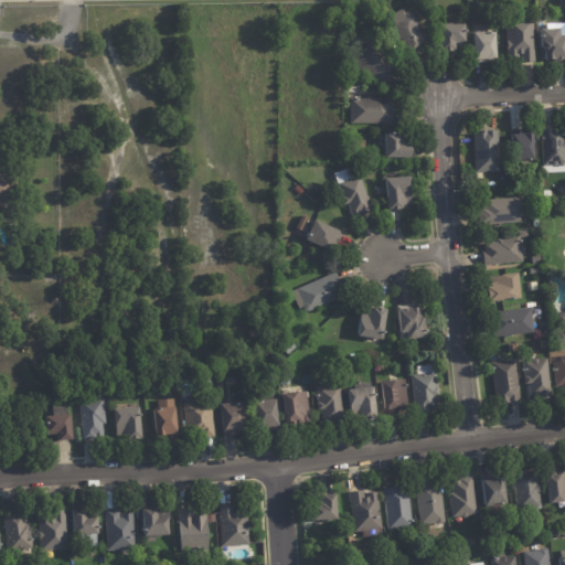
[(406,10),(407,13),(411,12),(414,13),(433,46),(423,52),(425,55),(412,62),(387,19),(390,18),(387,14),(393,11),(395,16),(405,9),(406,10)]
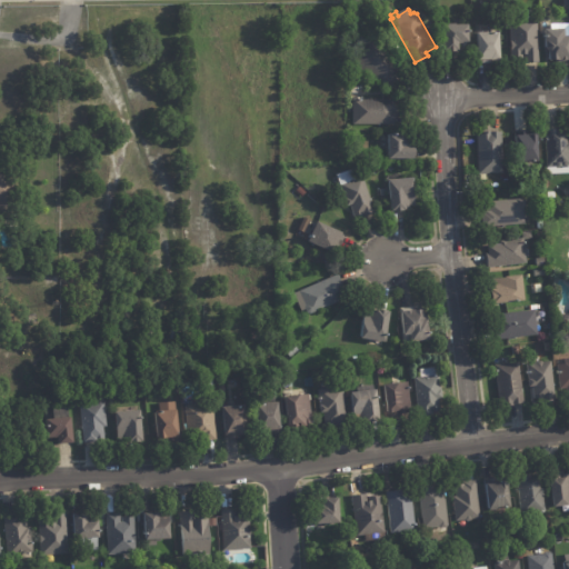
[(540,20),(542,62),(528,63),(528,59),(515,59),(512,10),(536,9),(537,20),(540,20)]
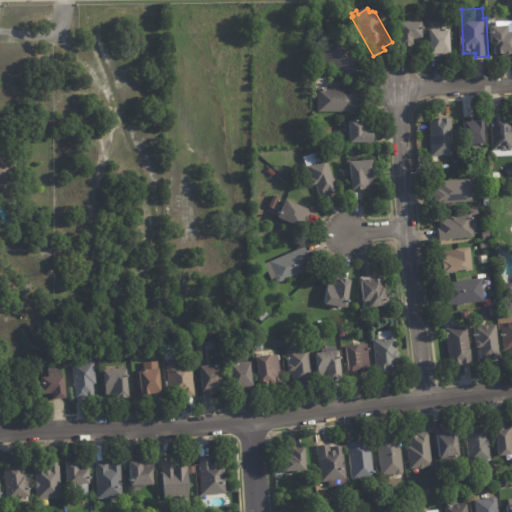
[(410,46),(402,46),(402,45),(399,45),(399,23),(421,22),(421,37),(416,37),(416,39),(412,39),(412,45),(410,45),(410,46)]
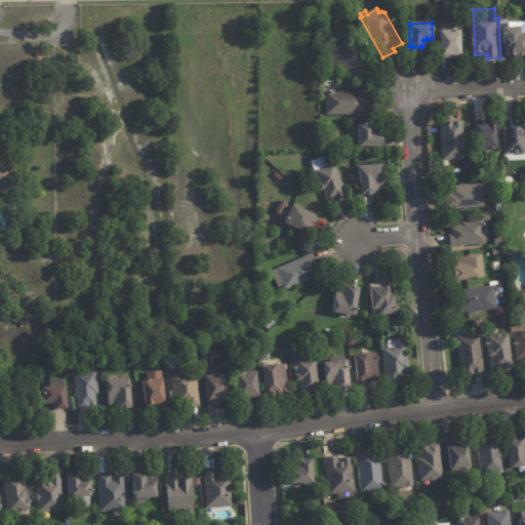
[(524,55),(524,58),(514,58),(514,55),(508,55),(507,47),(503,44),(502,27),(521,26),(521,33),(524,33),(524,55)]
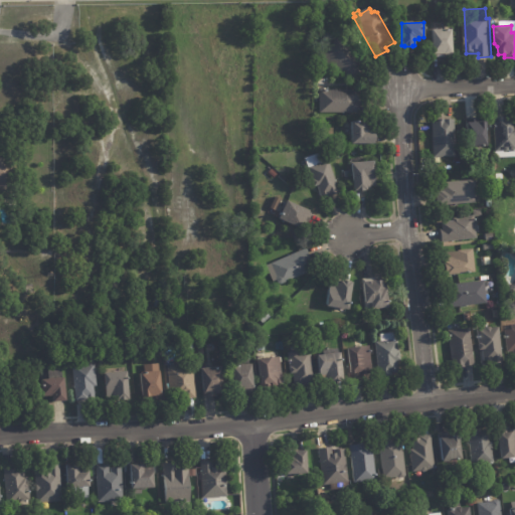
[(453,54),(444,54),(445,57),(433,58),(433,54),(434,54),(433,30),(452,29),(453,54)]
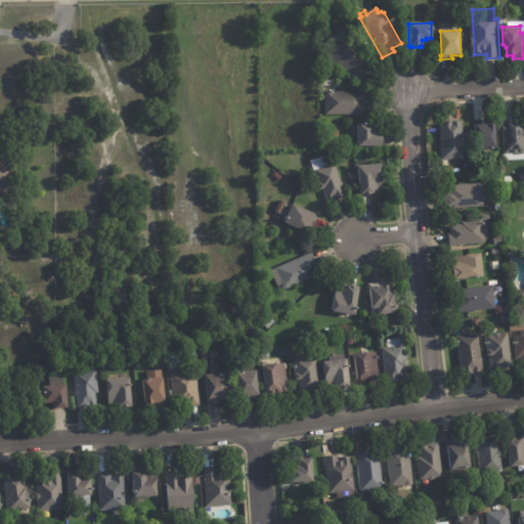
[(367,77),(361,85),(329,60),(344,41),(373,62),(365,73),(369,75),(367,77)]
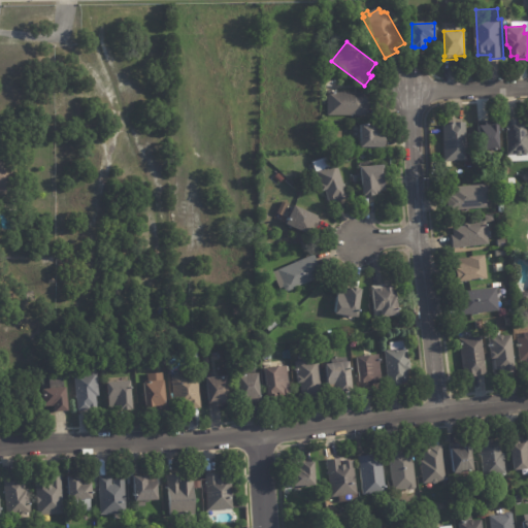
[(325,68),(335,72),(333,76),(324,72),(325,68)]
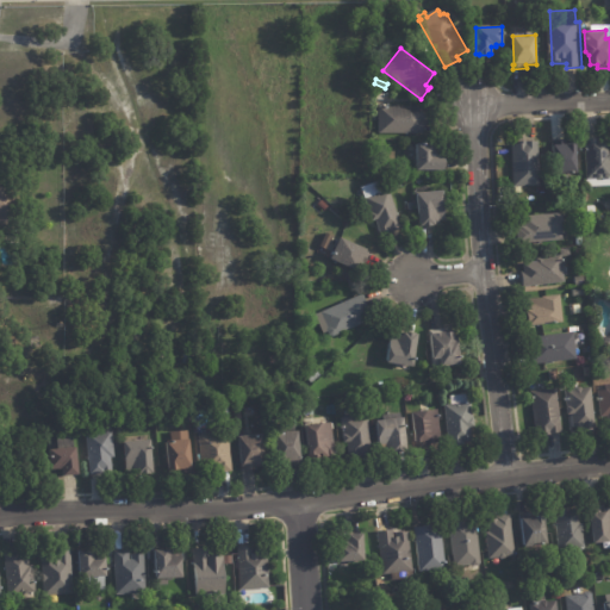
[(427,119),(427,122),(425,122),(425,135),(408,135),(408,136),(405,136),(405,135),(380,135),(380,107),(424,106),(424,116),(427,116),(427,119)]
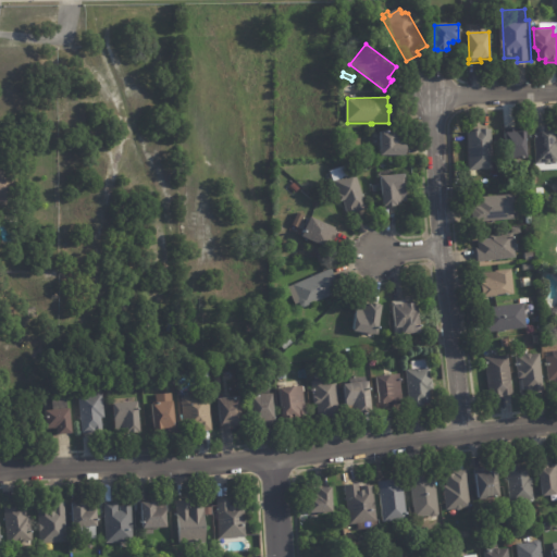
[(556,163),(553,163),(548,163),(547,165),(545,165),(542,163),(534,164),(532,126),(552,125),(553,140),(556,140),(556,151),(556,163)]
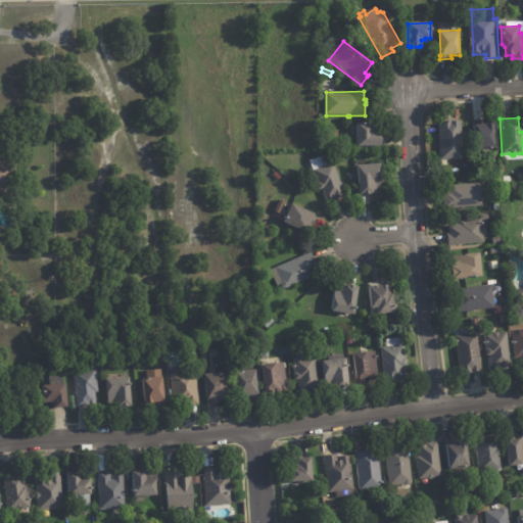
[(484,124),(490,124),(492,148),(472,149),(471,124),(475,124),(474,121),(482,120),(482,124),(484,124)]
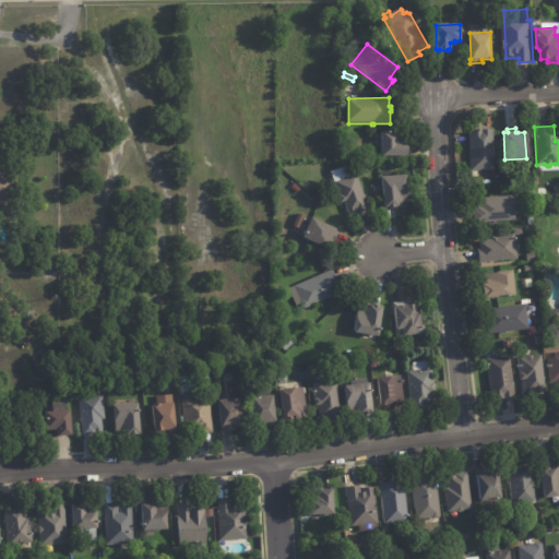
[(489,131),(491,170),(467,171),(465,132),(472,131),(472,130),(477,129),(477,130),(489,129),(489,131)]
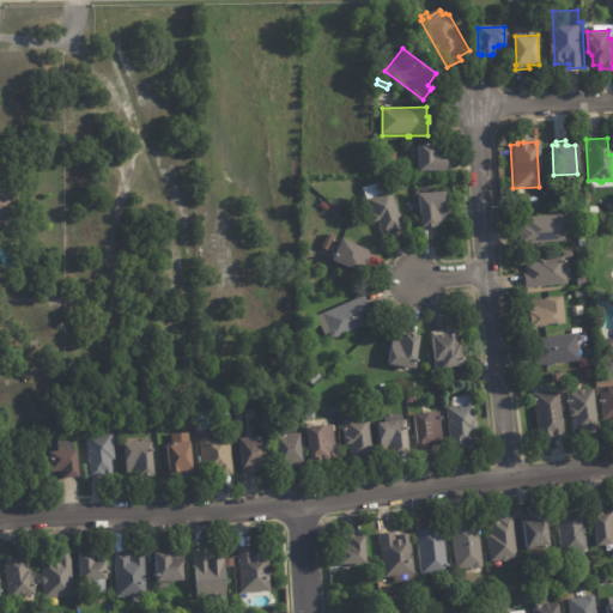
[(447,162),(447,173),(419,171),(419,144),(436,145),(436,151),(439,151),(439,156),(447,156),(447,162)]
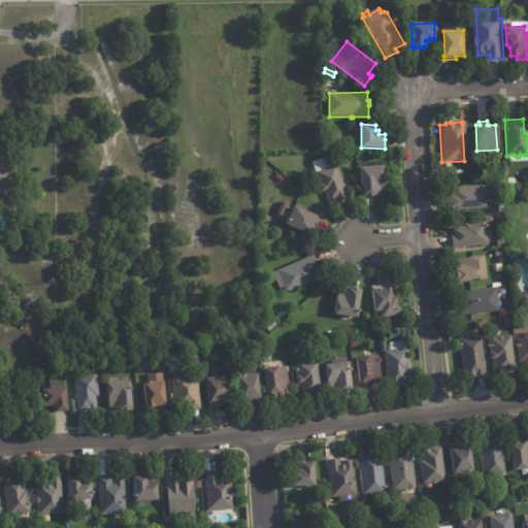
[(336,165),(349,199),(336,203),(336,201),(329,203),(325,192),(323,192),(312,163),(327,158),(330,167),(336,165)]
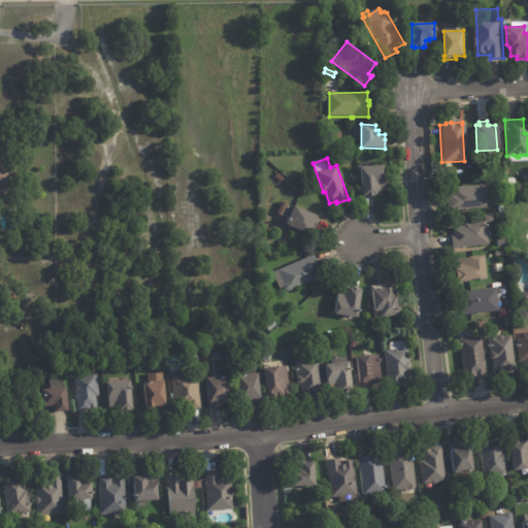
[(0,161),(8,162),(8,163),(12,164),(10,188),(0,187),(0,161)]
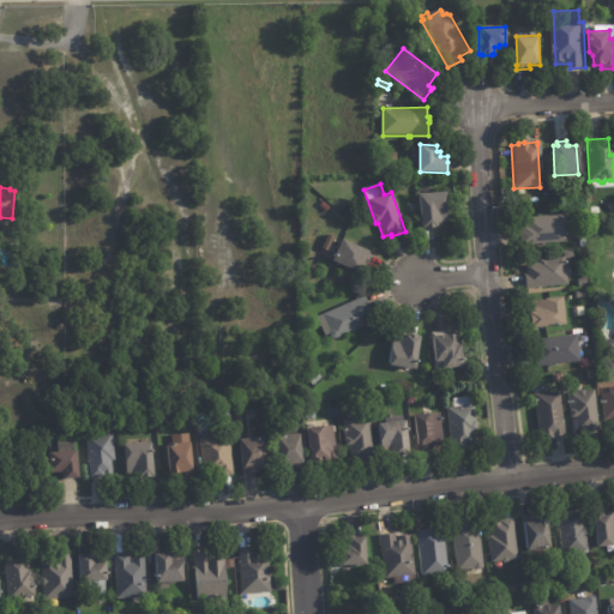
[(435,229),(426,229),(422,229),(420,196),(446,193),(449,223),(441,223),(441,226),(438,227),(435,228),(435,229)]
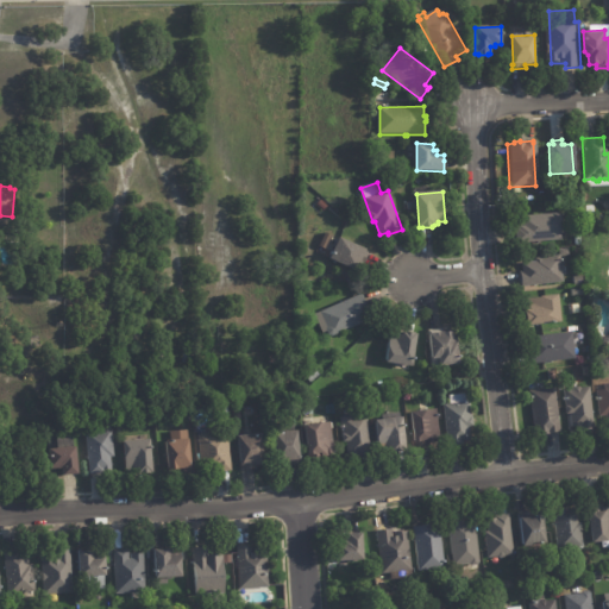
[(320,201),(327,207),(324,212),(316,206),(320,201)]
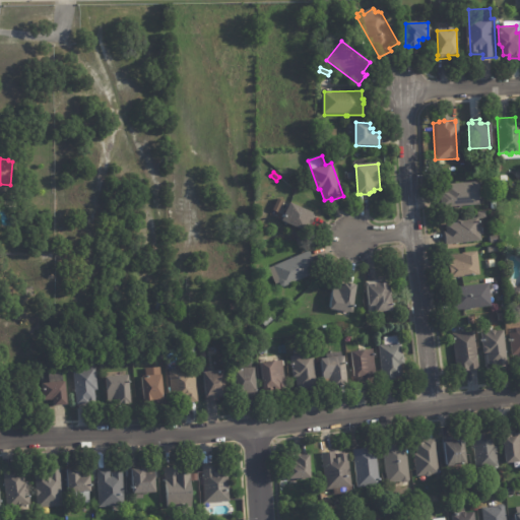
[(476,183),(478,184),(478,189),(477,191),(478,204),(440,207),(439,194),(440,194),(440,191),(444,191),(444,185),(475,182),(476,183)]
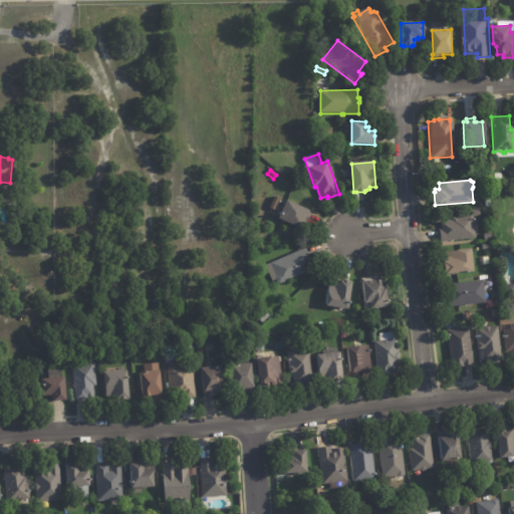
[(282,201),(278,211),(271,208),(277,197),(283,200),(282,201)]
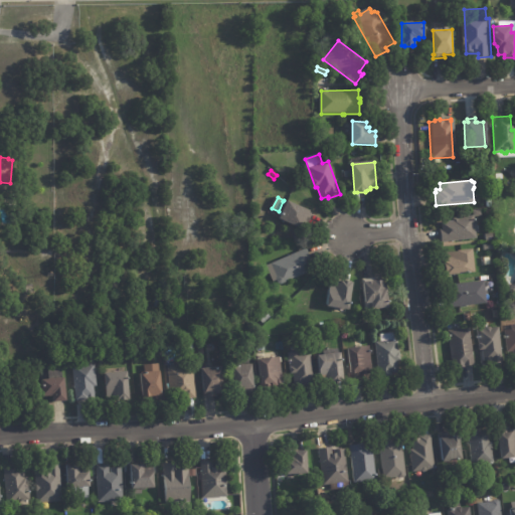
[(309,212),(303,228),(280,218),(287,201),(310,211),(309,212)]
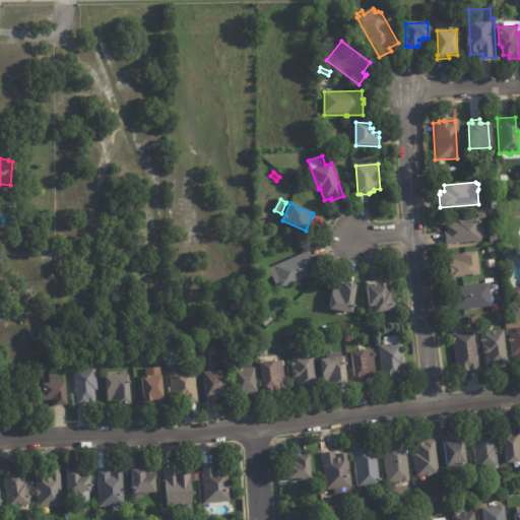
[(477,238),(477,241),(443,245),(442,233),(443,233),(442,225),(454,223),(453,220),(475,217),(476,225),(477,228),(478,232),(476,233),(477,238)]
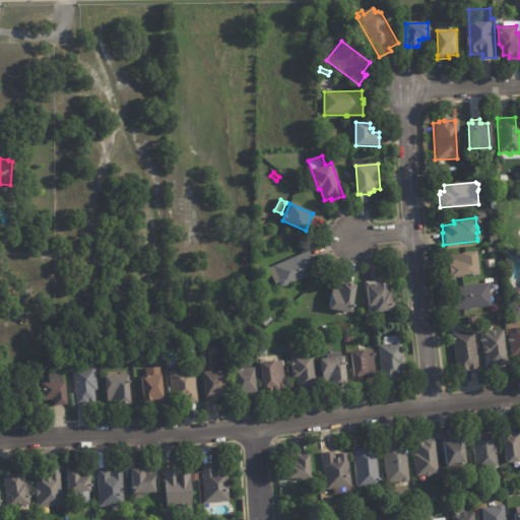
[(312,252),(316,261),(313,263),(317,273),(285,287),(282,285),(281,282),(277,284),(270,268),(311,251),(312,252)]
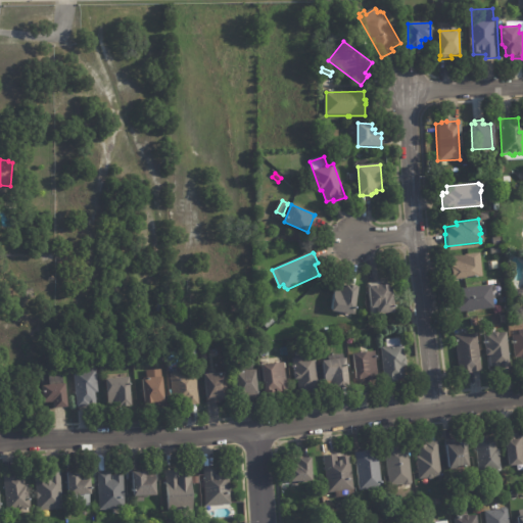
[(477,265),(478,277),(466,278),(466,279),(464,280),(463,278),(449,280),(449,277),(448,277),(447,269),(448,269),(447,266),(450,266),(449,262),(450,262),(450,256),(461,255),(461,254),(475,252),(477,265)]
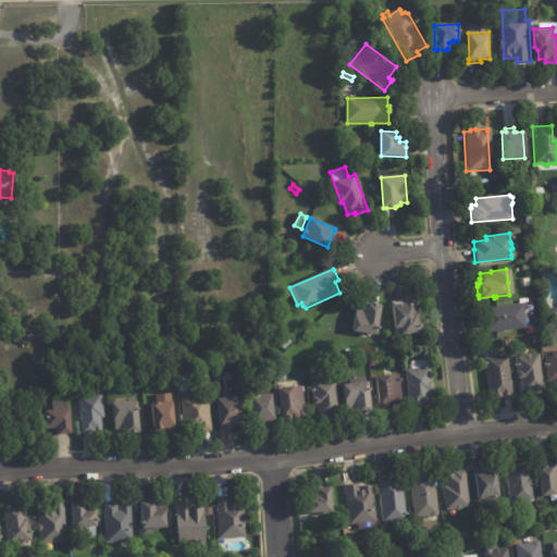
[(379,305),(380,305),(379,306),(382,306),(379,327),(382,327),(381,331),(378,331),(378,335),(354,332),(357,306),(362,306),(362,305),(367,305),(367,304),(370,305),(370,304),(379,305)]
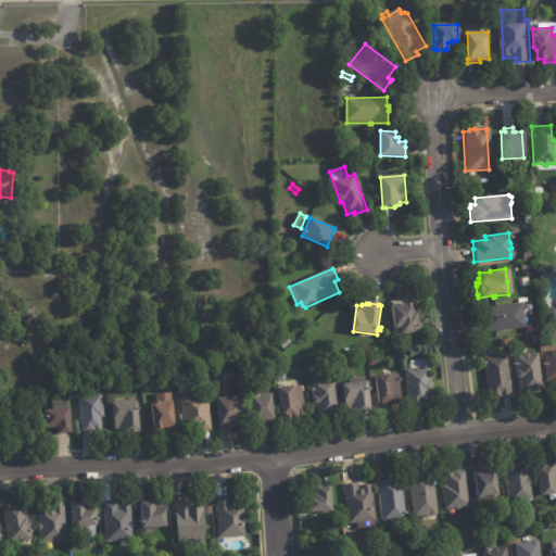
[(392,306),(414,303),(415,313),(418,313),(420,333),(402,336),(402,328),(395,329),(392,306)]
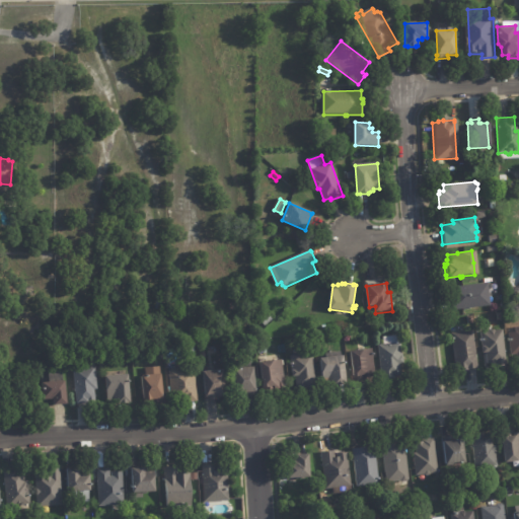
[(485,284),(487,305),(449,310),(448,298),(450,298),(448,288),(485,283),(485,284)]
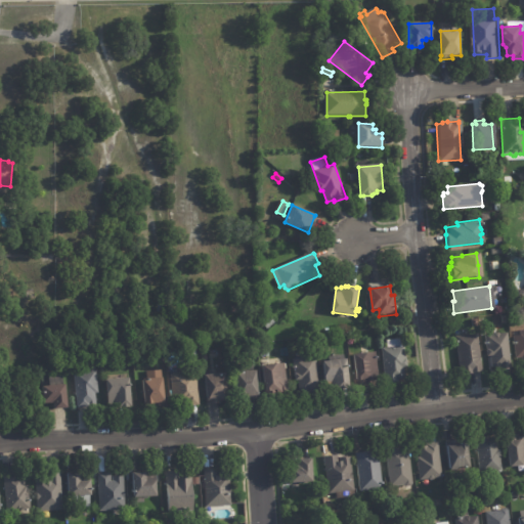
[(160,300),(167,301),(167,312),(159,312),(160,300)]
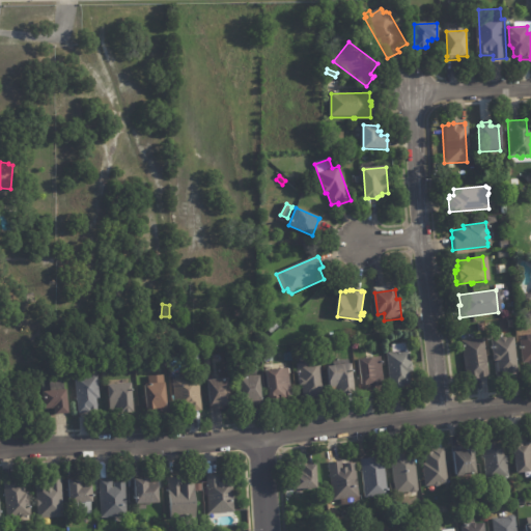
[(269,329),(276,323),(281,329),(273,335),(269,329)]
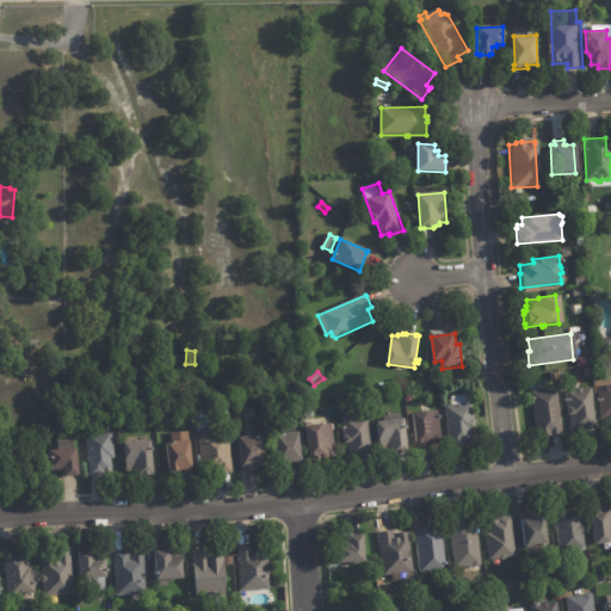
[(590,389),(594,430),(582,432),(581,429),(573,430),(572,415),(567,417),(566,407),(567,407),(566,401),(565,401),(565,400),(566,400),(565,384),(579,382),(580,388),(581,389),(590,389)]
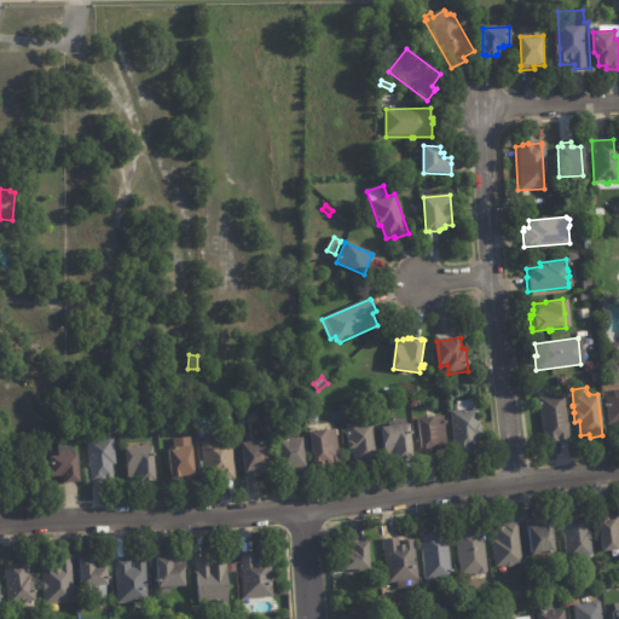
[(618,431),(615,431),(614,423),(606,424),(603,397),(609,397),(609,391),(618,389),(618,431)]
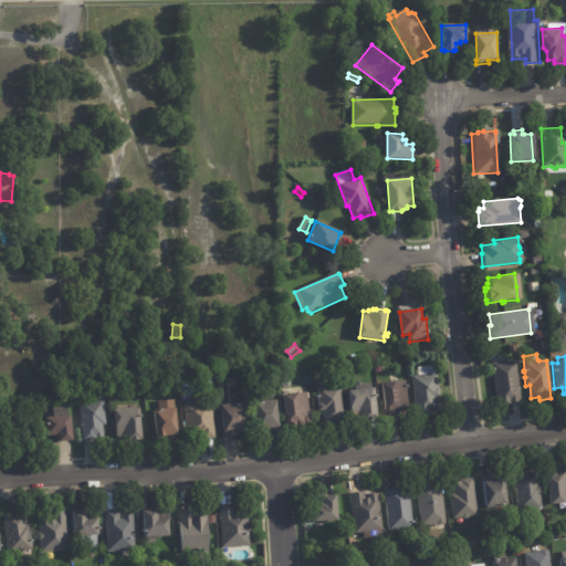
[(519,402),(495,405),(491,370),(490,370),(489,368),(491,368),(491,364),(514,360),(520,402),(519,402)]
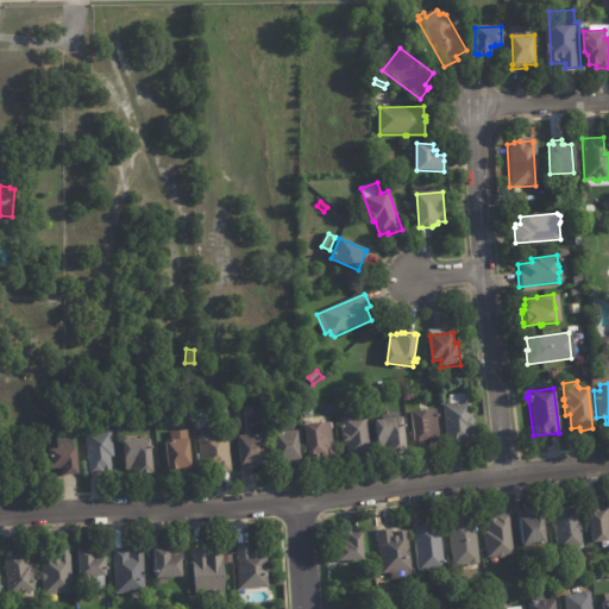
[(215,394),(226,394),(225,405),(214,403),(215,394)]
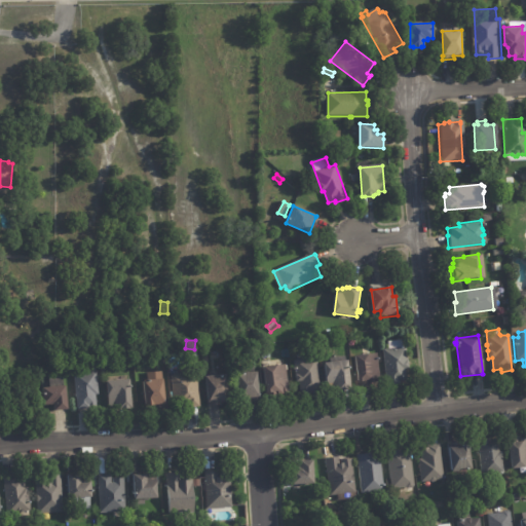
[(400,385),(389,386),(385,349),(391,348),(390,342),(405,340),(405,347),(409,347),(410,361),(411,361),(412,369),(408,370),(410,381),(403,381),(403,384),(400,385)]
